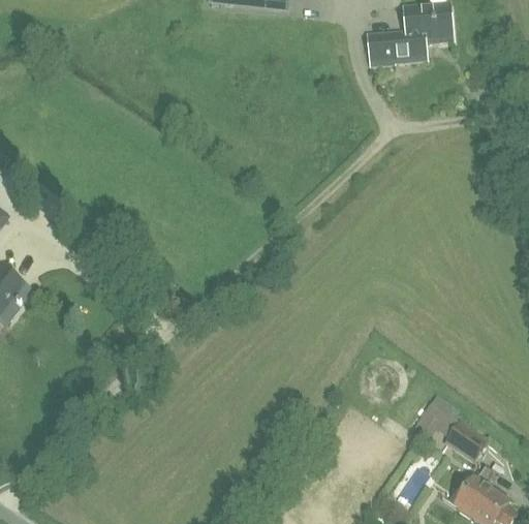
[(406,32),(368,35),(371,64),(395,62),(395,61),(427,58),(426,41),(454,39),(450,3),(404,7),(406,32)]
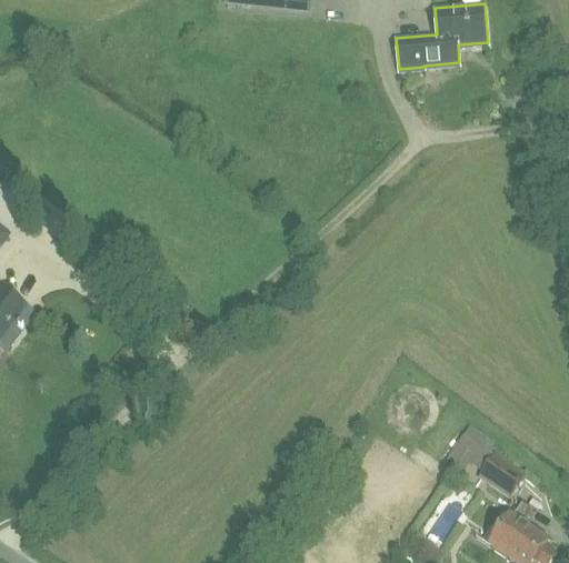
[(0,189),(12,173),(0,164),(0,189)]
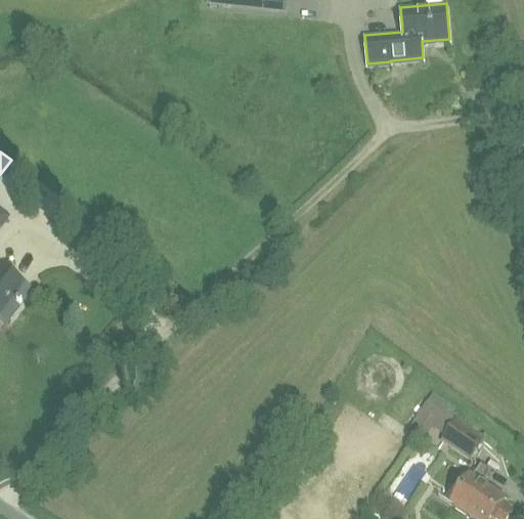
[(34,195),(46,205),(54,195),(42,184),(34,195)]
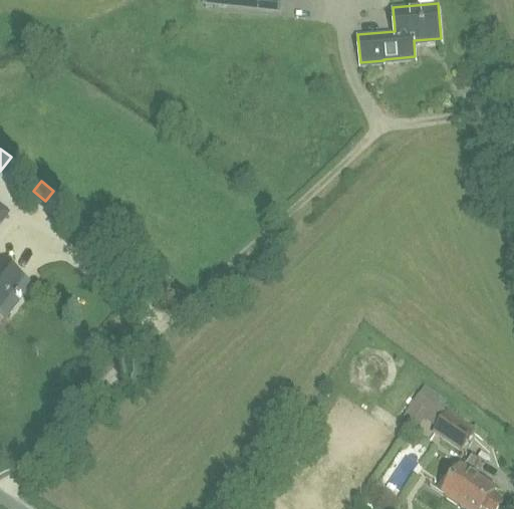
[(0,310),(6,315),(31,282),(1,260),(0,261),(0,220),(7,210),(0,204),(0,310)]
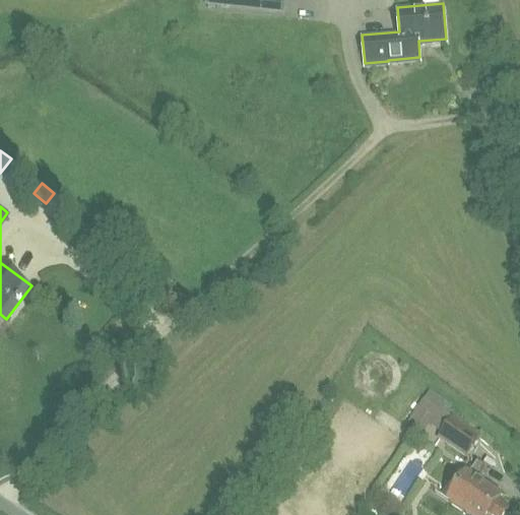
[(424,396),(405,424),(420,433),(429,421),(442,430),(437,436),(465,454),(480,432),(452,412),(451,413),(446,410),(450,403),(430,389),(426,396),(424,396)]
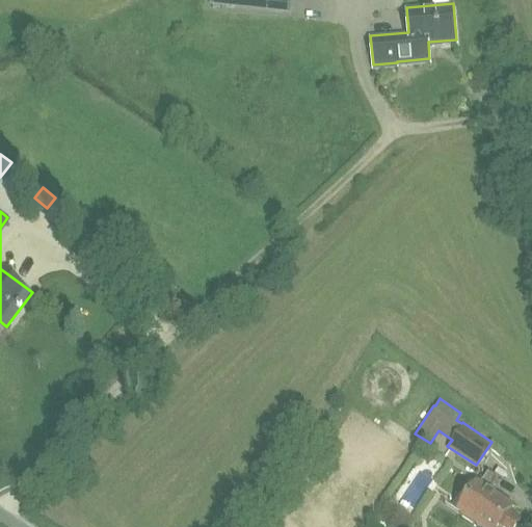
[(431,489),(437,468),(423,463),(417,484),(431,489)]
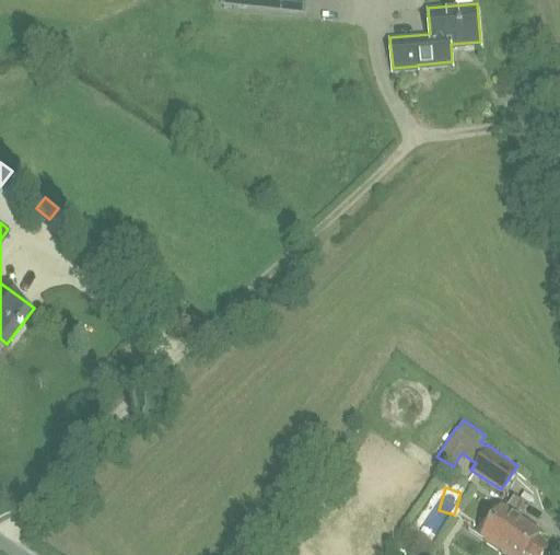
[(535,554),(536,554),(545,543),(535,536),(537,533),(514,517),(524,501),(514,494),(504,509),(503,508),(483,536),(503,551),(503,554),(522,554),(526,548),(535,554)]
